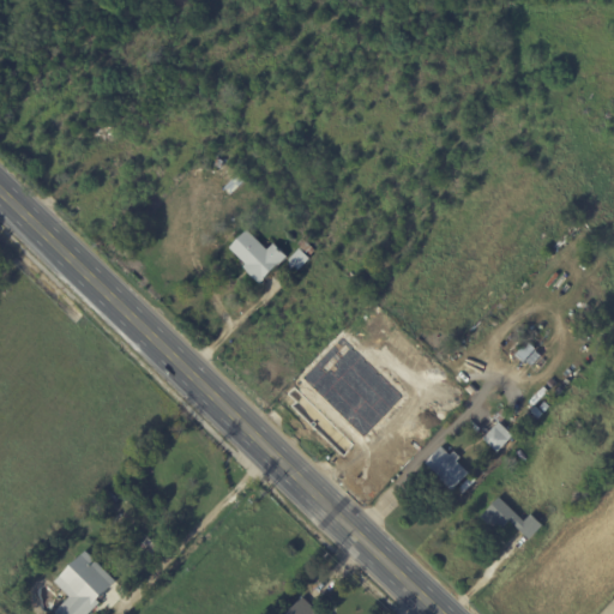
[(218,152),(224,160),(217,166),(211,160),(218,152)]
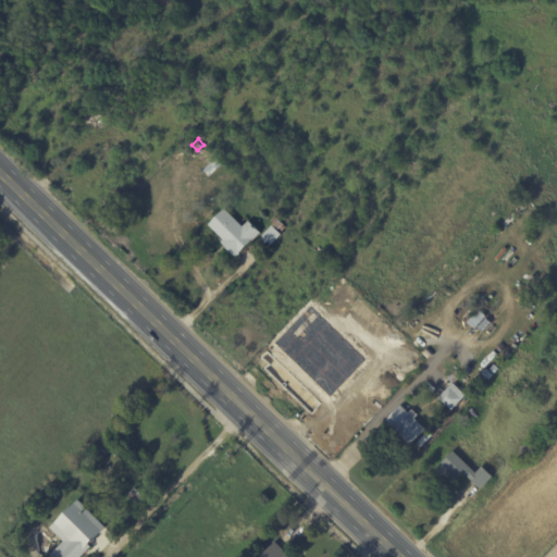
[(196,156),(206,147),(213,155),(203,164),(196,156)]
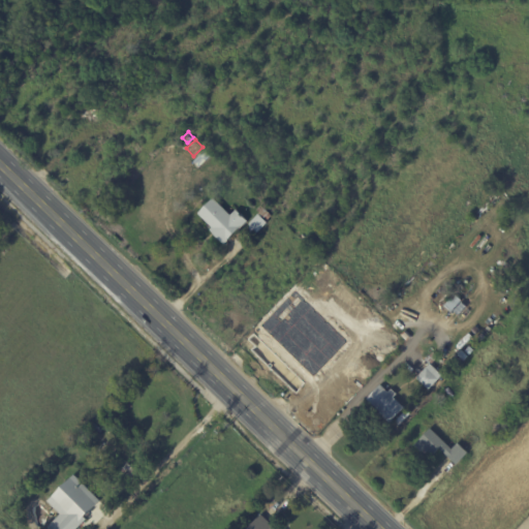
[(193,160),(205,149),(210,154),(198,165),(193,160)]
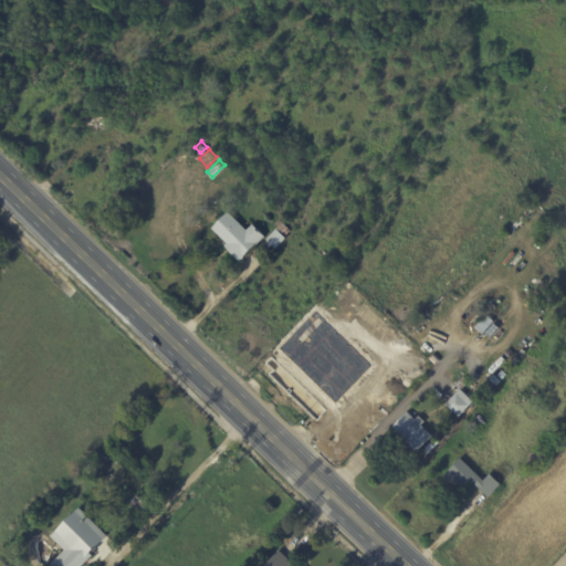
[(251,249),(240,260),(226,244),(228,243),(212,228),(229,211),(247,230),(252,223),(264,236),(251,249)]
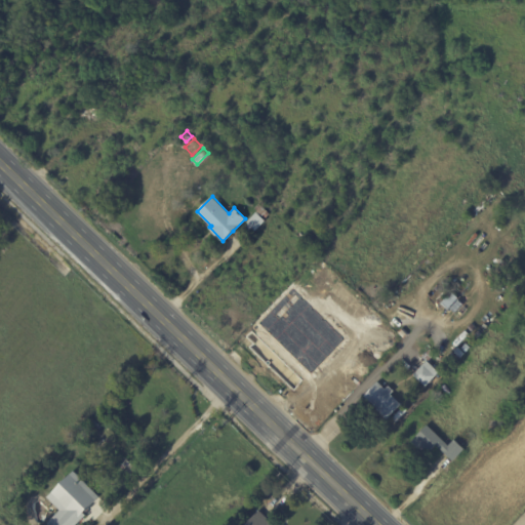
[(265,219),(246,238),(240,232),(248,223),(246,221),(256,210),(253,207),(258,203),(269,213),(264,218),(265,219)]
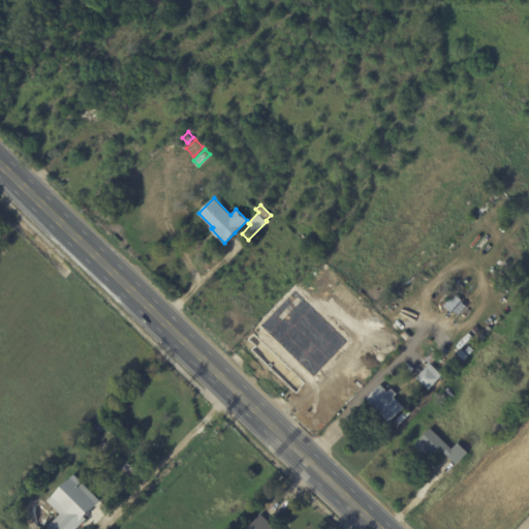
[(461,301),(450,311),(443,304),(454,293),(461,301)]
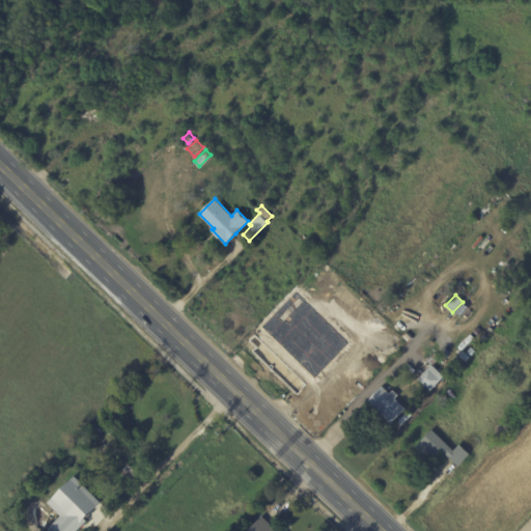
[(361,314),(365,310),(371,316),(367,319),(361,314)]
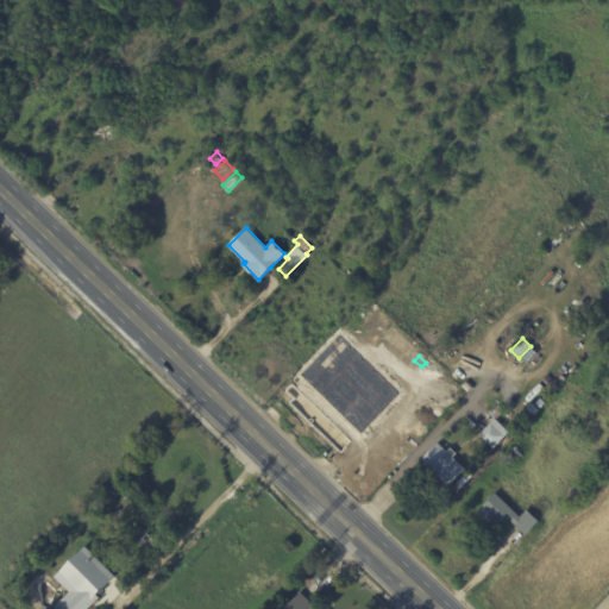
[(545,402),(539,407),(534,402),(539,397),(545,402)]
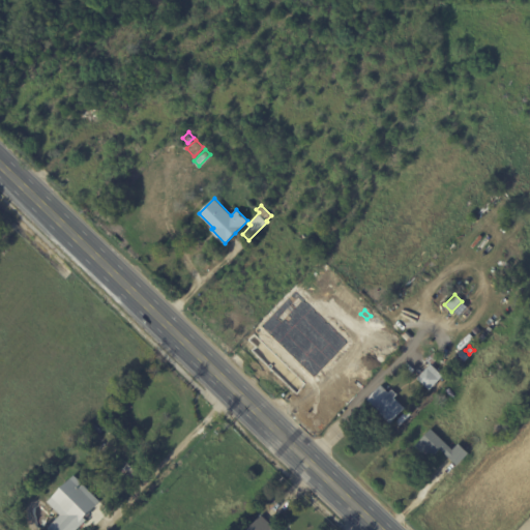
[(434,352),(439,357),(432,364),(443,375),(430,389),(417,378),(430,364),(425,360),(434,352)]
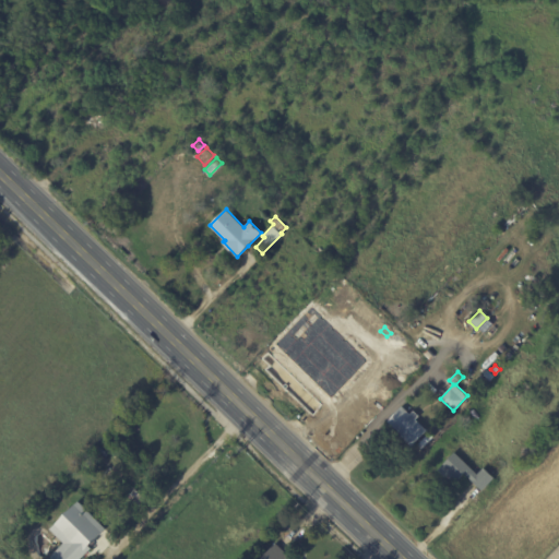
[(396,426),(390,419),(403,406),(412,414),(415,411),(420,416),(417,419),(428,430),(414,444),(396,426)]
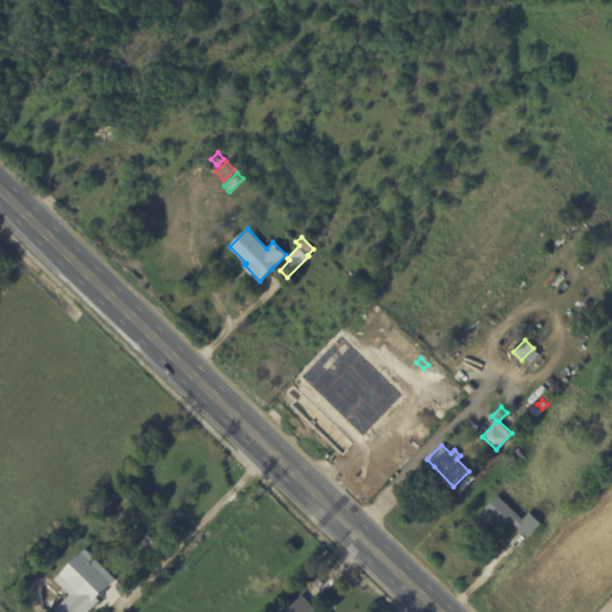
[(527,534),(509,518),(497,531),(481,514),(499,495),(524,519),(531,512),(543,524),(530,537),(527,534)]
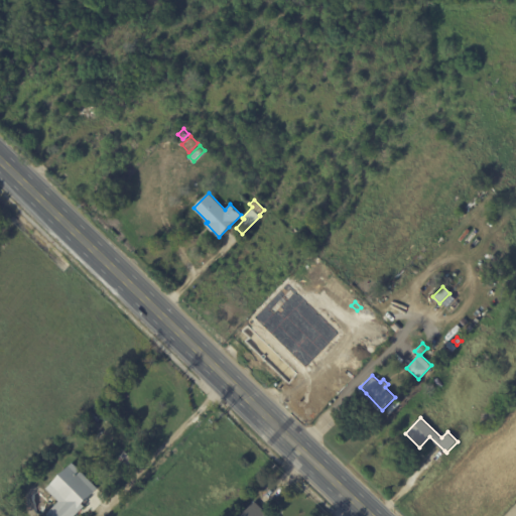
[(97,488),(81,503),(84,506),(74,515),(47,515),(45,514),(58,501),(45,488),(72,462),(97,488)]
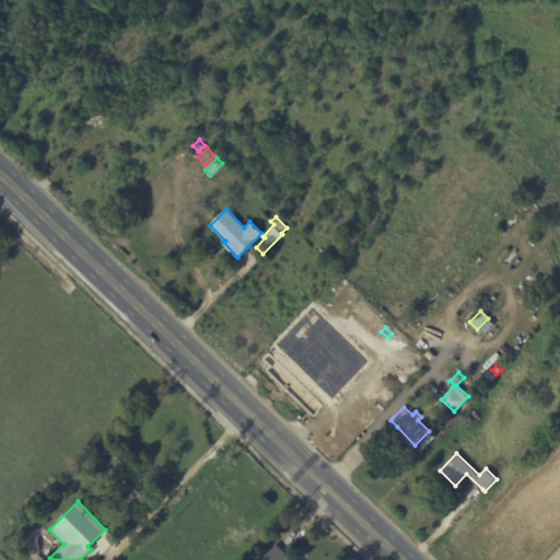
[(278,546),(287,553),(288,552),(295,559),(261,559),(277,545),(278,546)]
